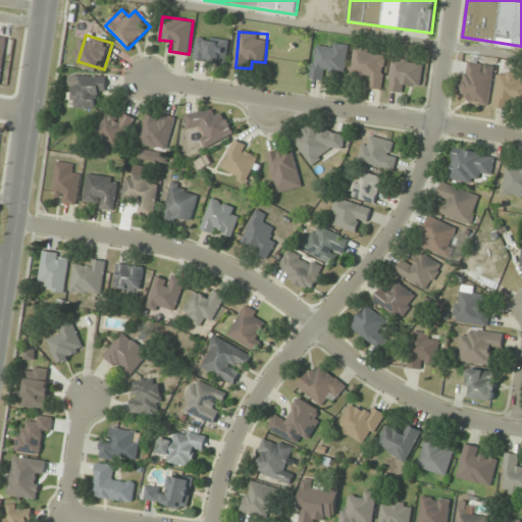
[(229,40),(197,37),(195,61),(226,64),(229,40)]
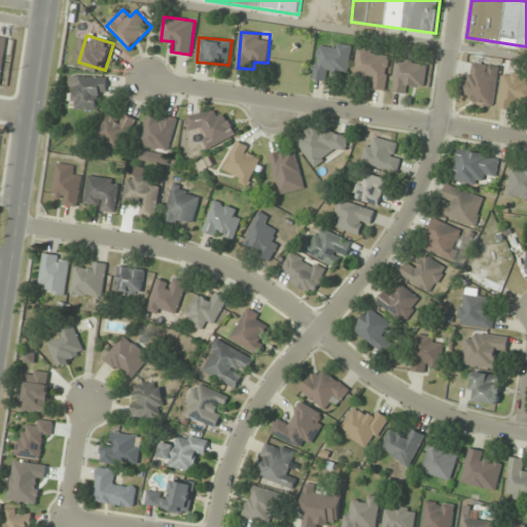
[(352,46),(318,42),(314,79),(327,81),(328,72),(349,74),(352,46)]
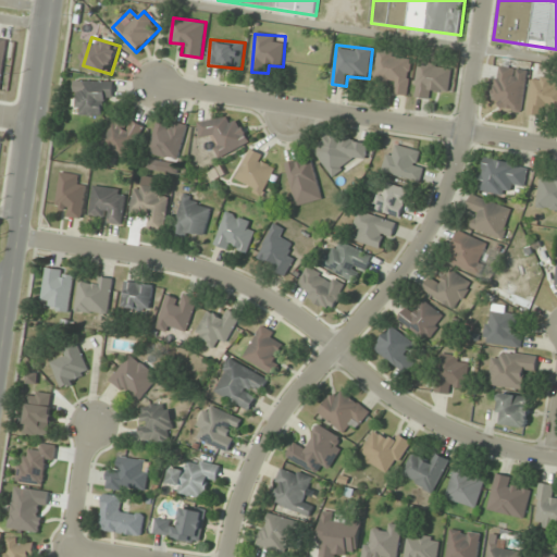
[(413,54),(379,51),(375,79),(397,82),(396,95),(409,96),(413,54)]
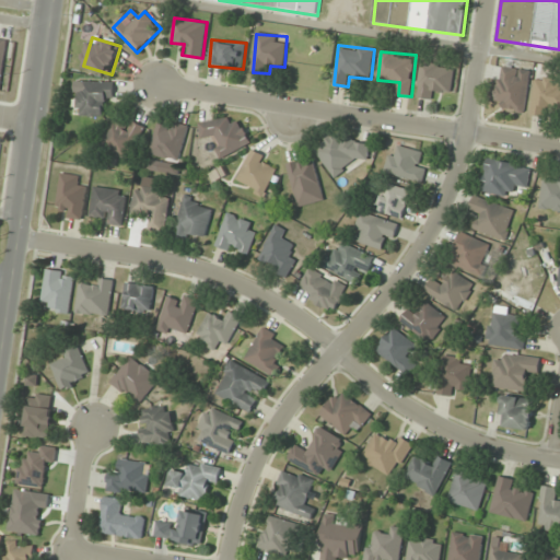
[(438,101),(440,91),(451,93),(455,67),(422,62),(417,97),(438,101)]
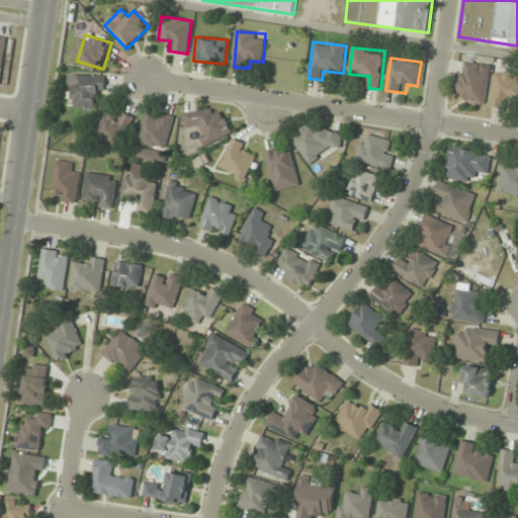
[(486,102),(491,65),(462,61),(456,98),(486,102)]
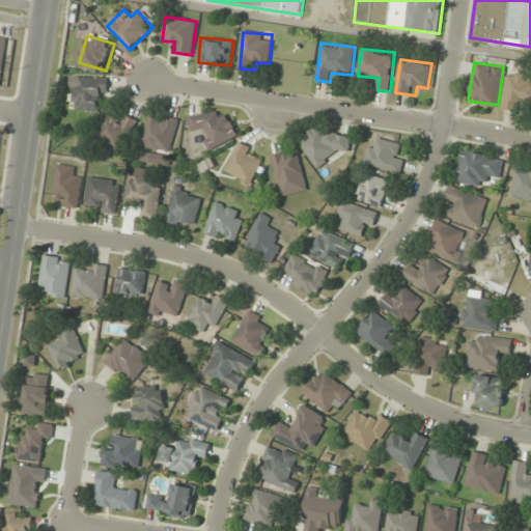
[(523,113),(524,104),(530,105),(530,76),(508,73),(503,110),(523,113)]
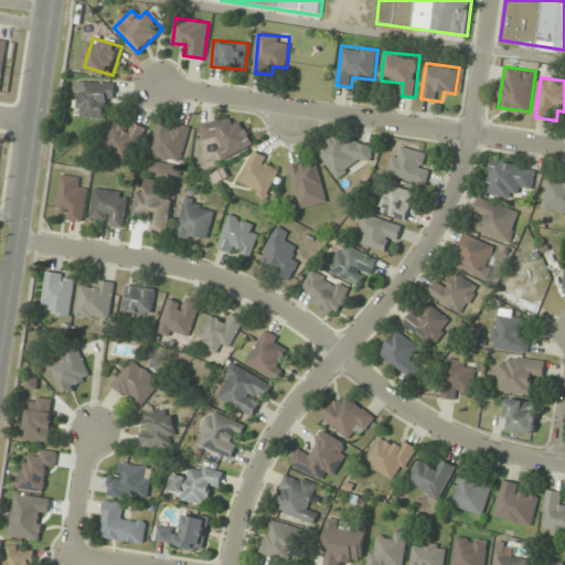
[(77,117),(105,117),(105,105),(115,105),(115,83),(77,82),(77,117)]
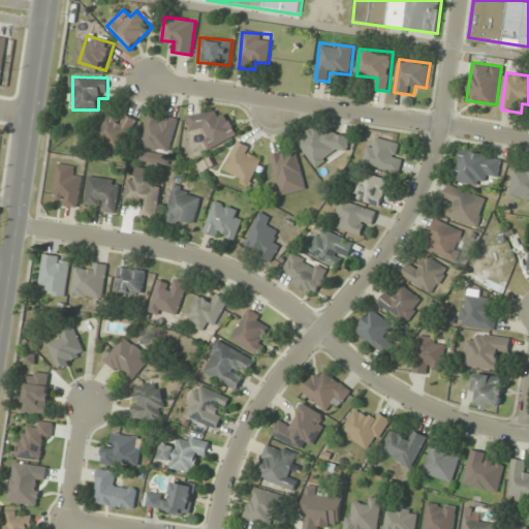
[(237,136),(220,105),(188,122),(194,132),(199,128),(211,150),(237,136)]
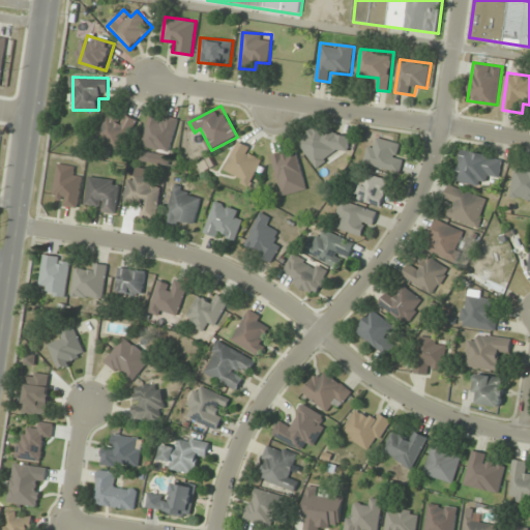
[(138,120),(121,113),(118,118),(108,114),(96,139),(122,151),(138,120)]
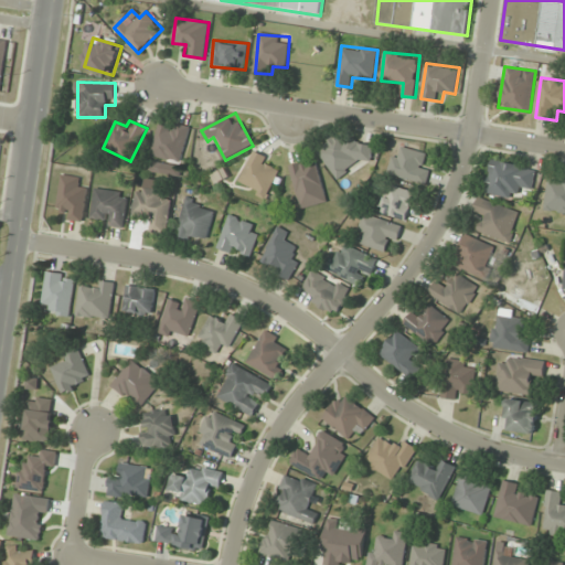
[(181,162),(190,128),(161,121),(152,155),(181,162)]
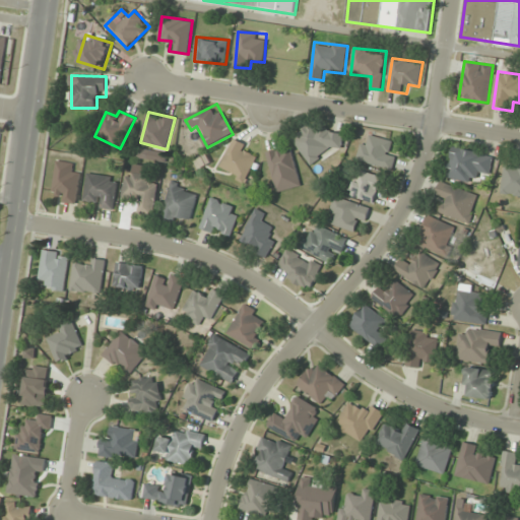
[(293,142),(316,167),(341,141),(318,118),(293,142)]
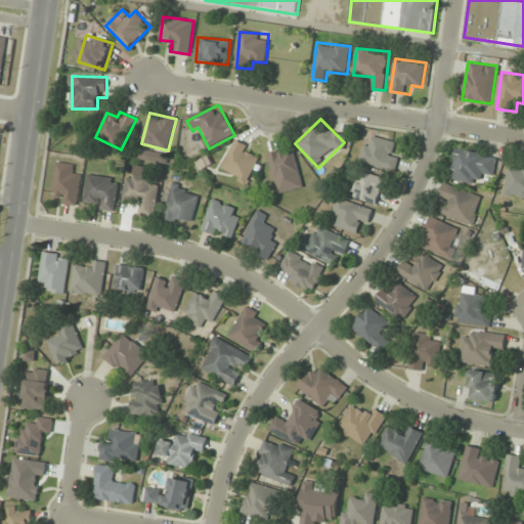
[(399,157),(391,154),(394,142),(374,136),(372,145),(365,144),(360,161),(395,171),(399,157)]
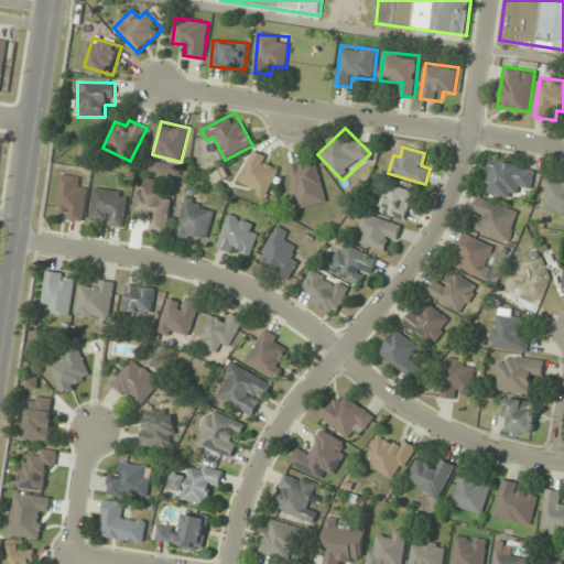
[(266,198),(281,164),(252,152),(238,186),(266,198)]
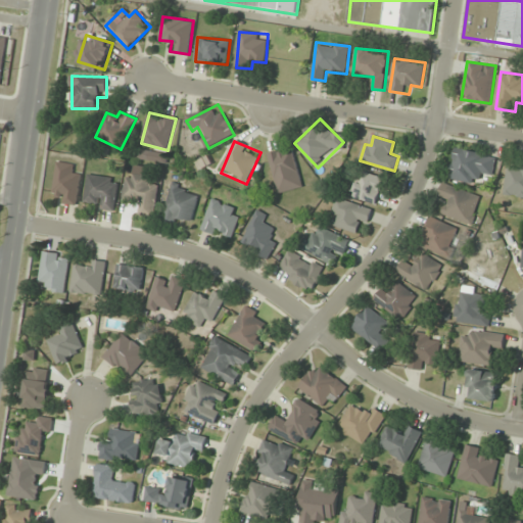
[(302,187),(293,147),(268,153),(278,193),(302,187)]
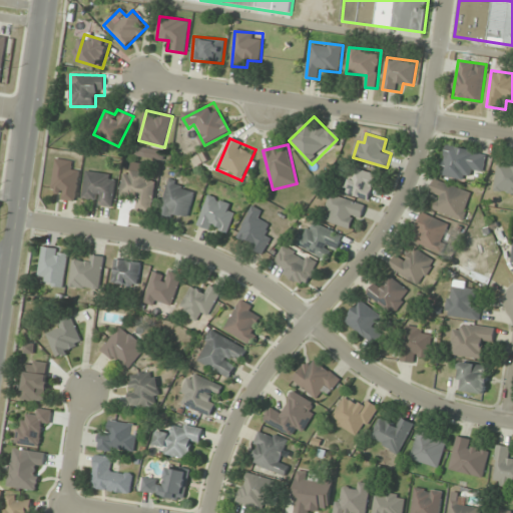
[(487,153),(447,144),(440,174),(470,181),(473,171),(483,173),(487,153)]
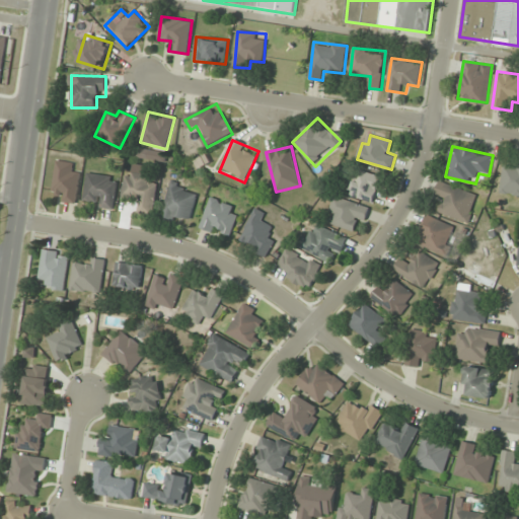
[(60,192),(60,202),(78,203),(79,172),(74,172),(74,161),(55,161),(55,192),(60,192)]
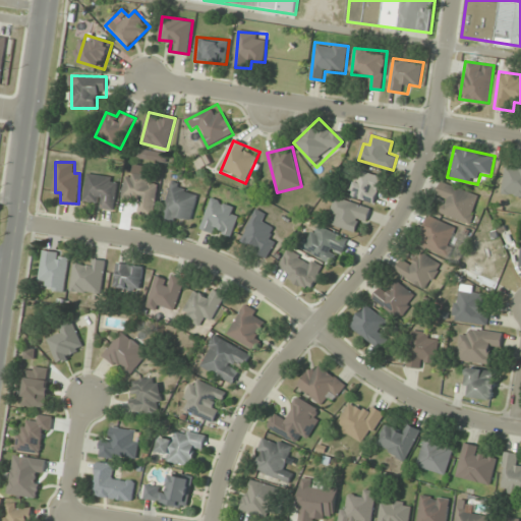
[(503,194),(520,196),(520,165),(506,164),(503,194)]
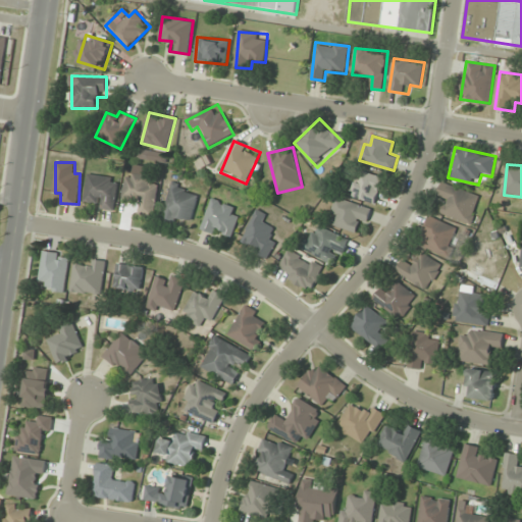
[(127,174),(123,200),(142,202),(140,213),(155,215),(159,183),(150,181),(151,168),(136,165),(135,174),(127,174)]
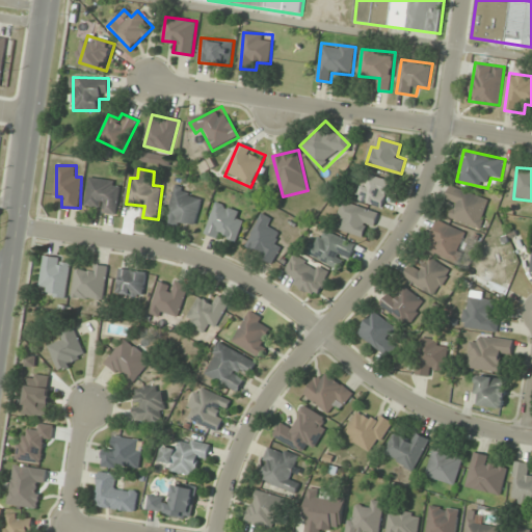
[(393,184),(370,174),(357,197),(380,209),(393,184)]
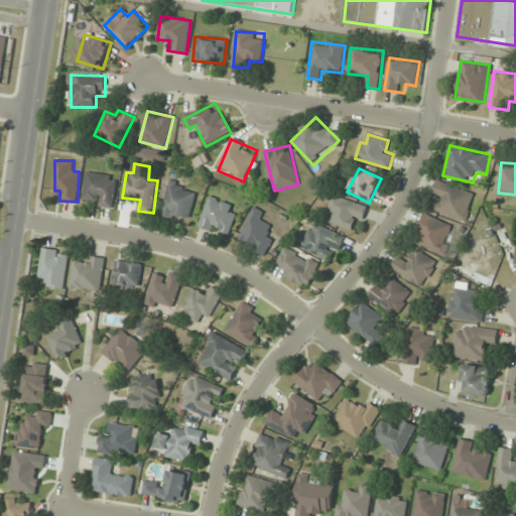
[(117,175),(87,173),(84,204),(114,206),(117,175)]
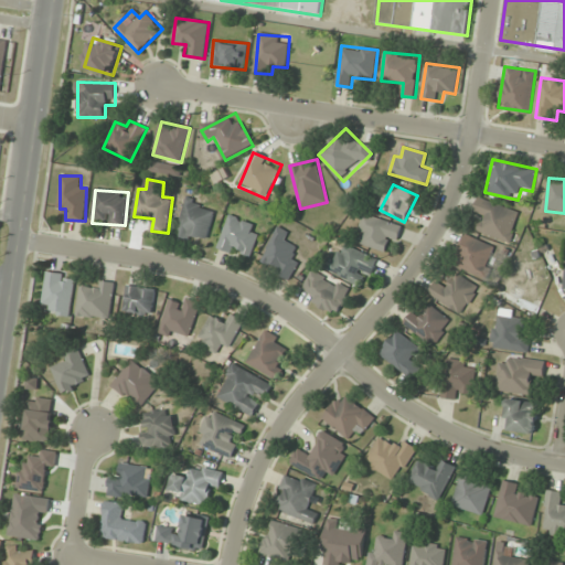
[(216,209),(188,199),(177,231),(206,241),(216,209)]
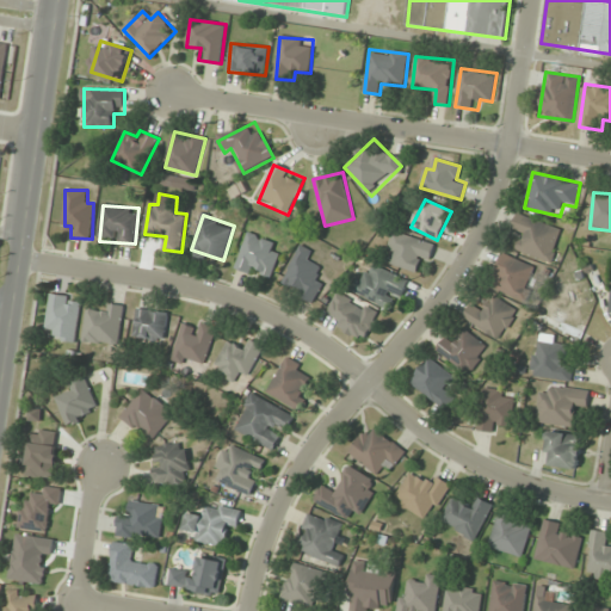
[(562,227),(517,215),(513,232),(523,234),(518,253),(554,263),(562,227)]
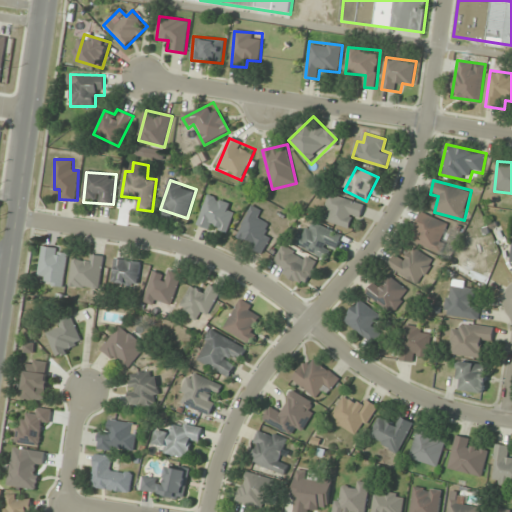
[(325,209),(331,213),(328,219),(353,230),(364,207),(333,192),(325,209)]
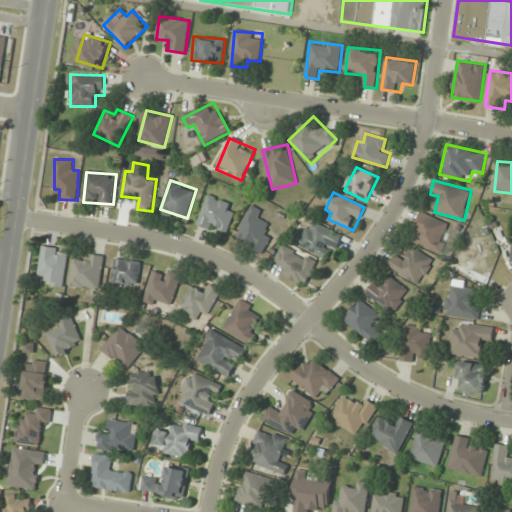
[(202,229),(231,230),(232,201),(203,199),(202,229)]
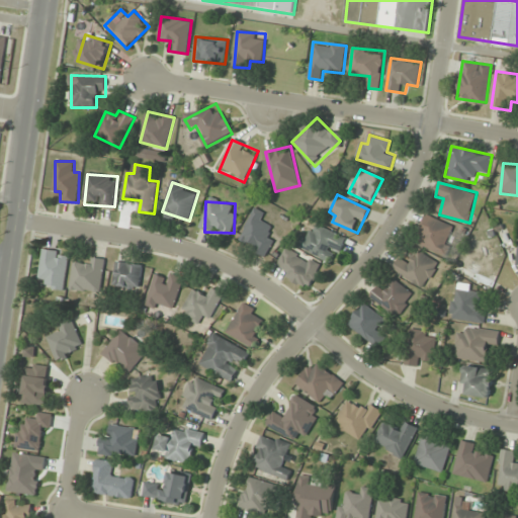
[(267,255),(274,238),(268,235),(272,226),(263,222),(266,213),(255,208),(239,243),(267,255)]
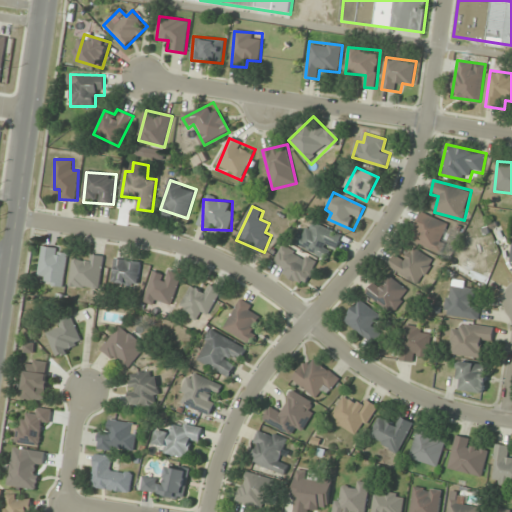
[(452,225),(423,212),(413,231),(419,234),(416,242),(439,253),(452,225)]
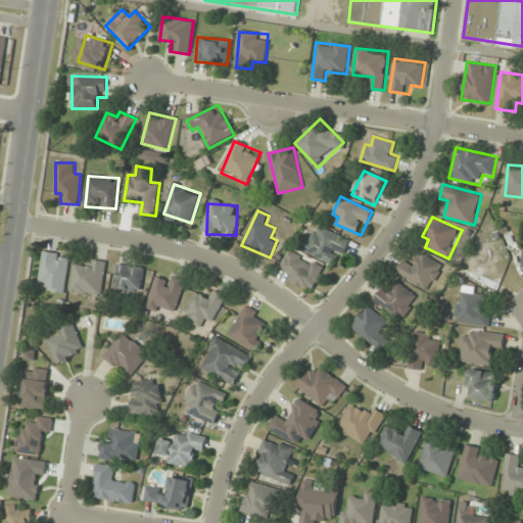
[(312,292),(325,270),(290,249),(278,272),(312,292)]
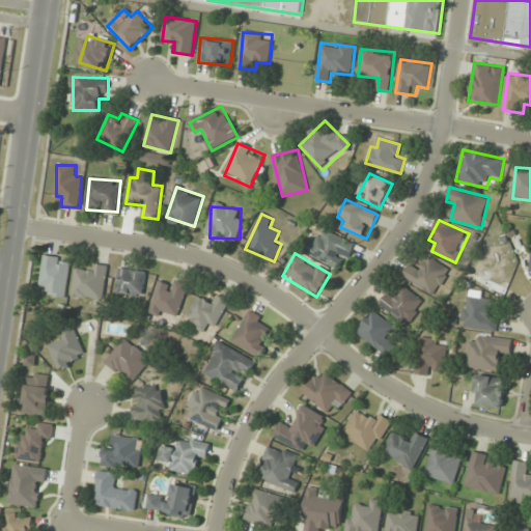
[(49,286),(48,297),(67,299),(71,258),(44,256),(40,285),(49,286)]
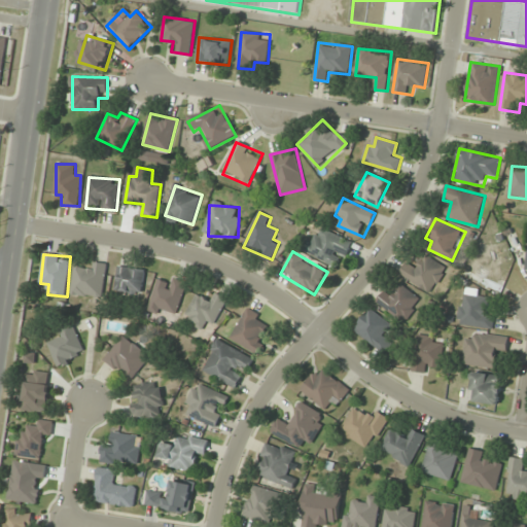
[(417,268),(408,262),(400,276),(433,292),(447,267),(424,254),(417,268)]
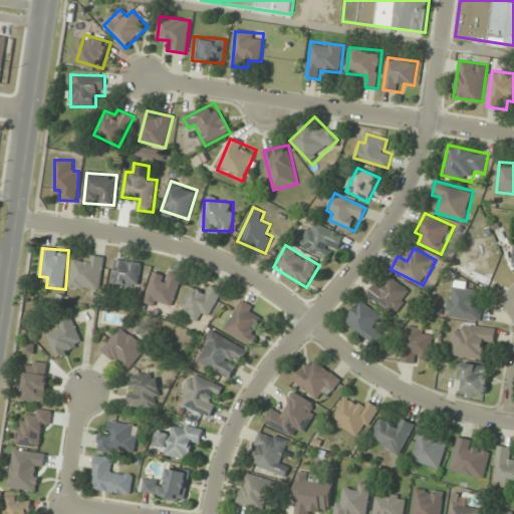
[(104,258),(85,255),(84,261),(74,260),(70,287),(100,291),(104,258)]
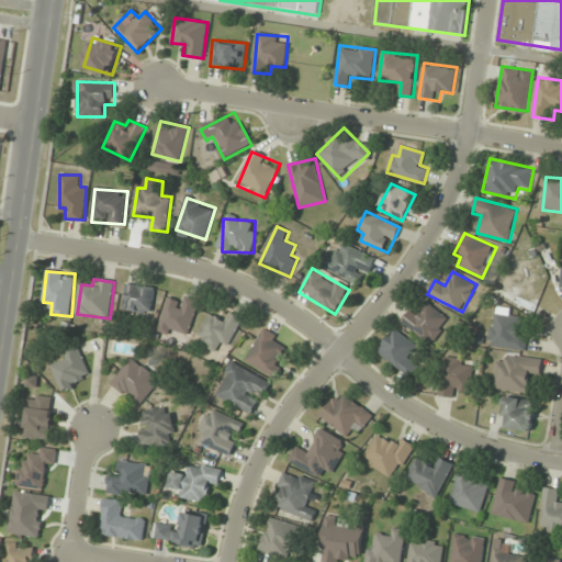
[(123,310),(150,315),(156,289),(127,283),(123,310)]
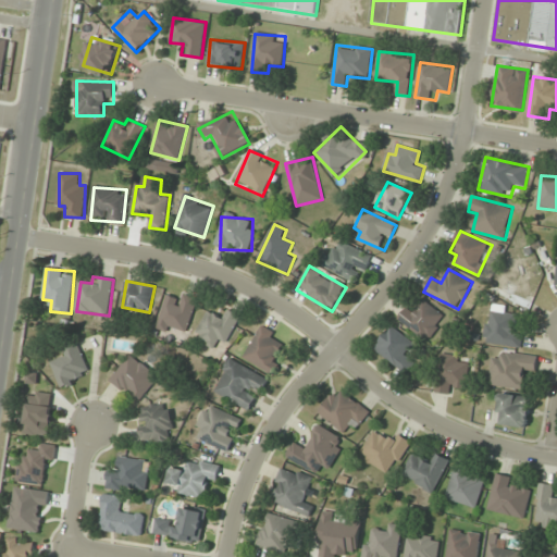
[(177,298),(168,295),(157,326),(185,336),(198,300),(180,294),(177,298)]
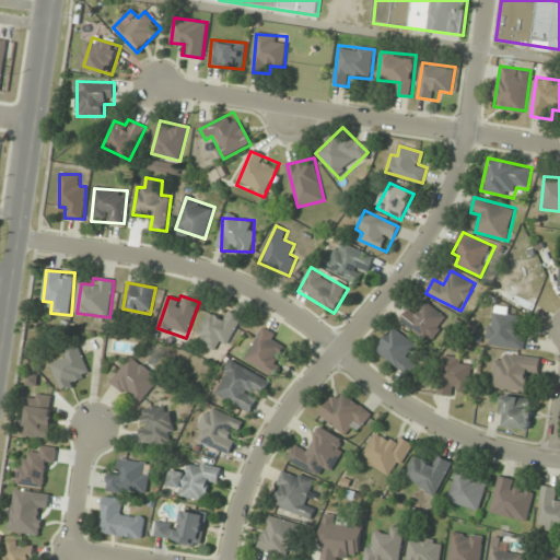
[(448,318),(427,302),(419,312),(412,305),(400,322),(430,343),(448,318)]
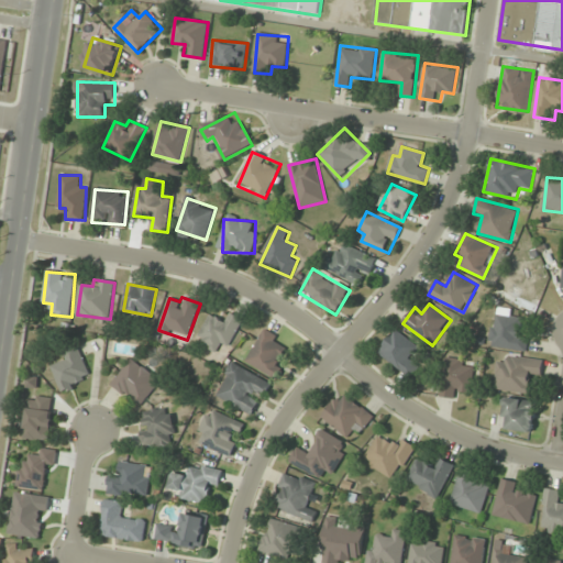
[(211,315),(198,339),(227,353),(244,319),(227,311),(222,320),(211,315)]
